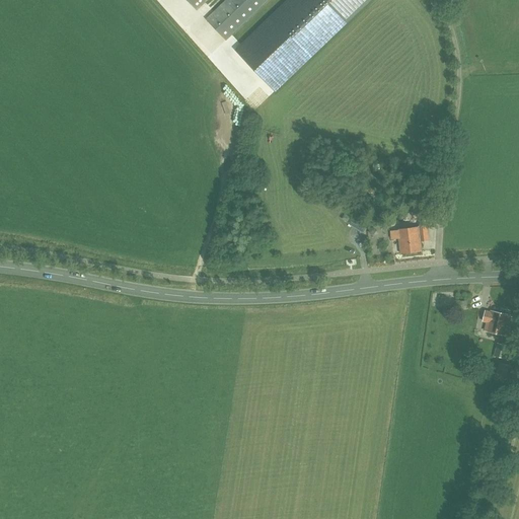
[(206,0),(188,0),(197,9),(204,2),(206,0)]
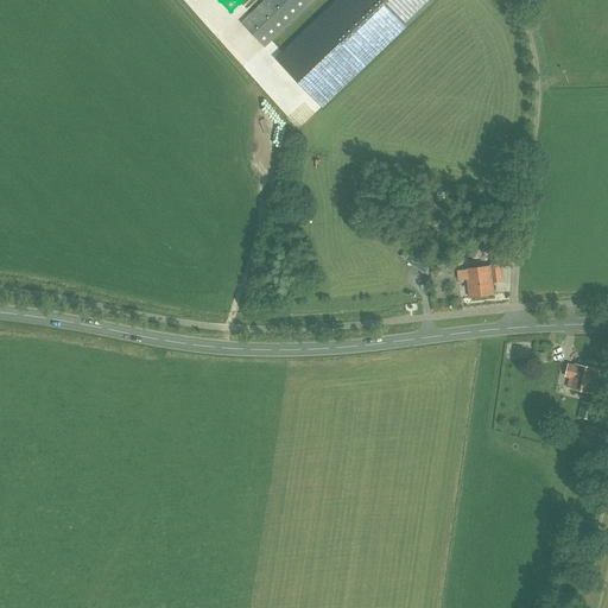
[(265,0),(251,14),(242,23),(265,48),(273,39),(314,0),(265,0)]
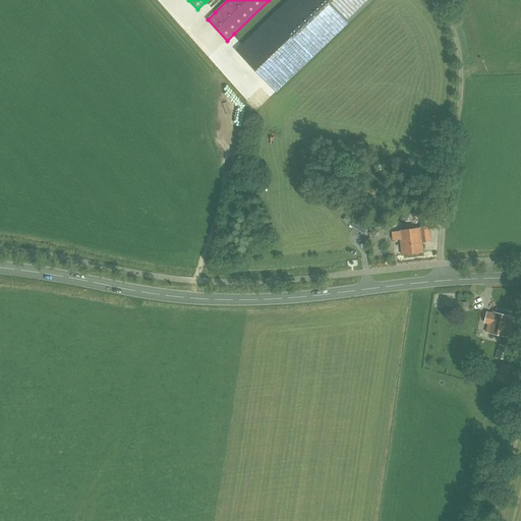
[(289,0),(236,51),(276,92),(370,0),(289,0)]
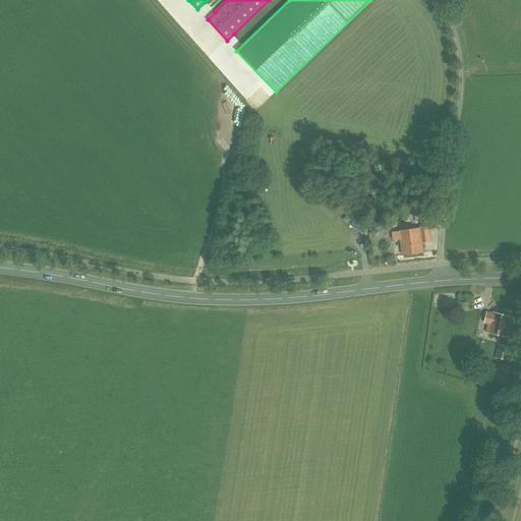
[(243,143),(244,133),(229,132),(228,142),(243,143)]
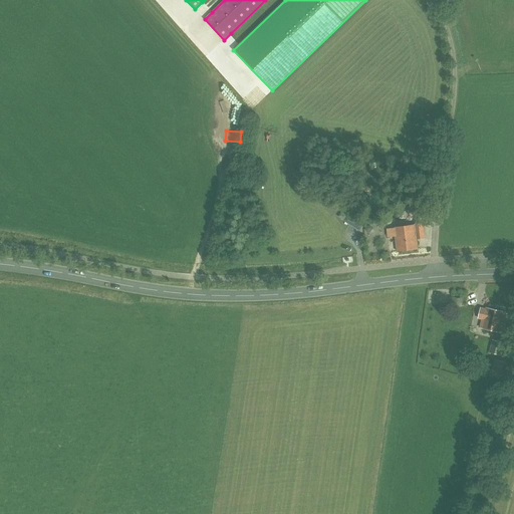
[(428,217),(427,196),(418,196),(418,217),(428,217)]
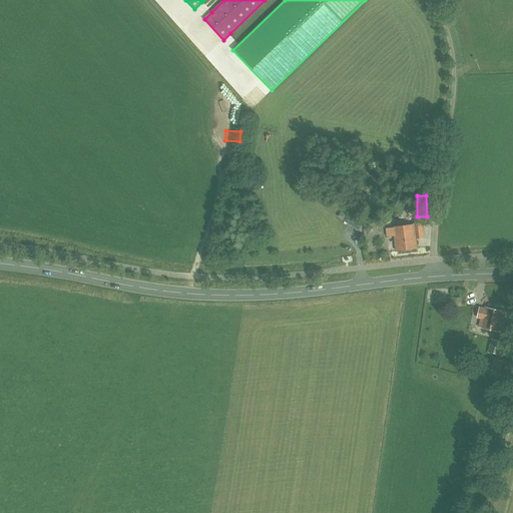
[(416,238),(424,237),(422,223),(394,226),(397,250),(418,248),(416,238)]
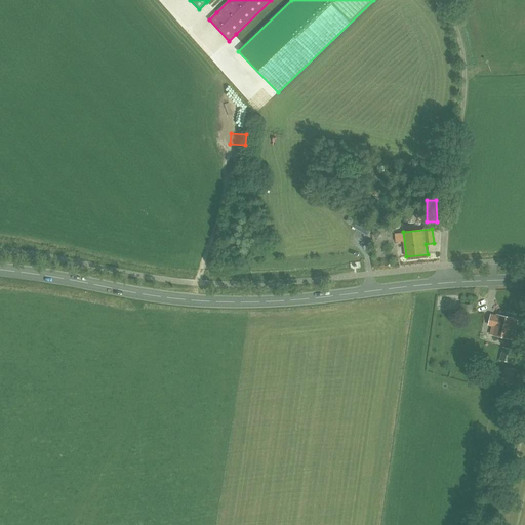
[(502,337),(507,317),(496,315),(496,316),(491,315),(490,322),(493,323),(490,334),(502,337)]
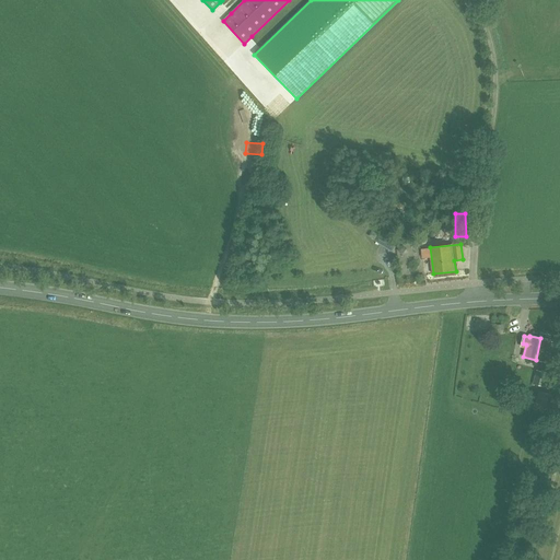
[(551,340),(540,338),(536,360),(546,362),(549,351),(551,351),(553,342),(551,341),(551,340)]
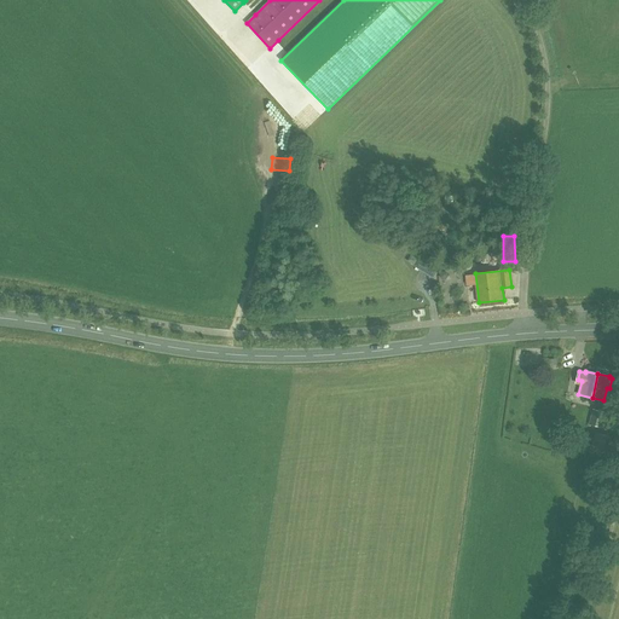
[(612,431),(615,416),(594,410),(589,424),(612,431)]
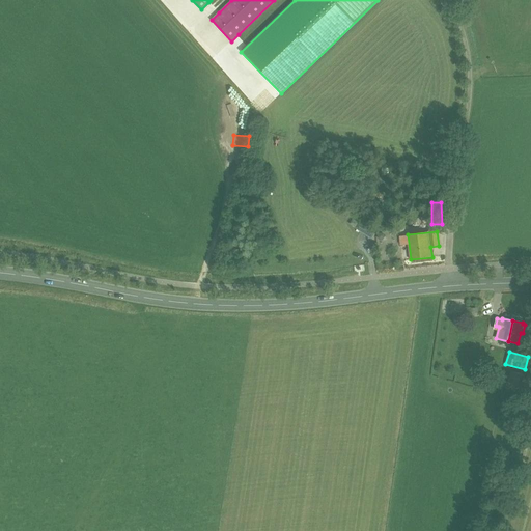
[(518,389),(522,374),(510,371),(506,386),(518,389)]
